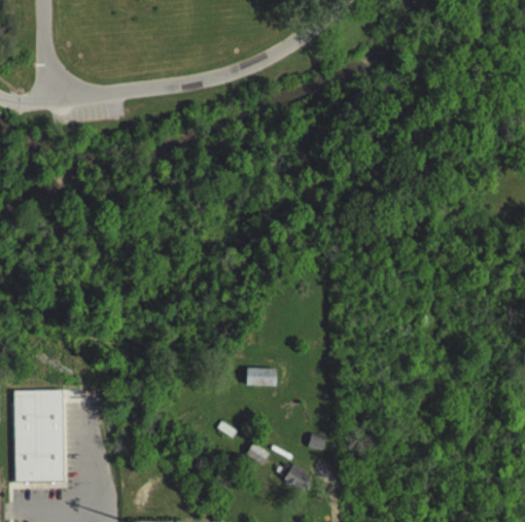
[(275,385),(276,368),(246,368),(246,385),(275,385)]
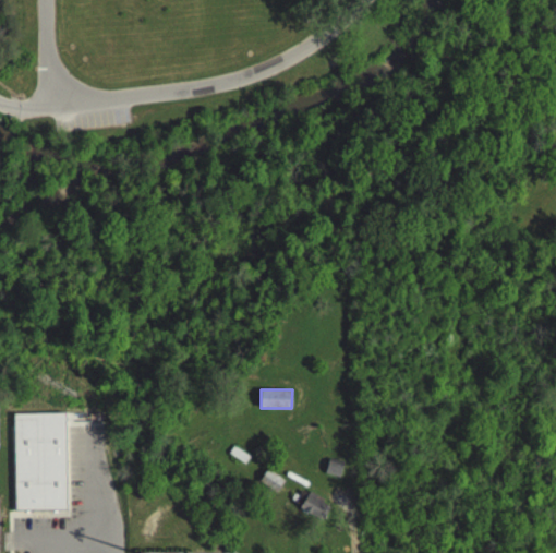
[(15,513),(67,512),(67,415),(15,415),(15,513)]
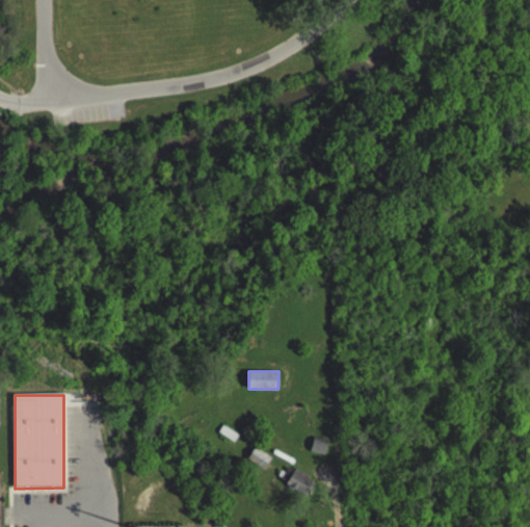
[(310,451),(324,454),(328,440),(314,437),(310,451)]
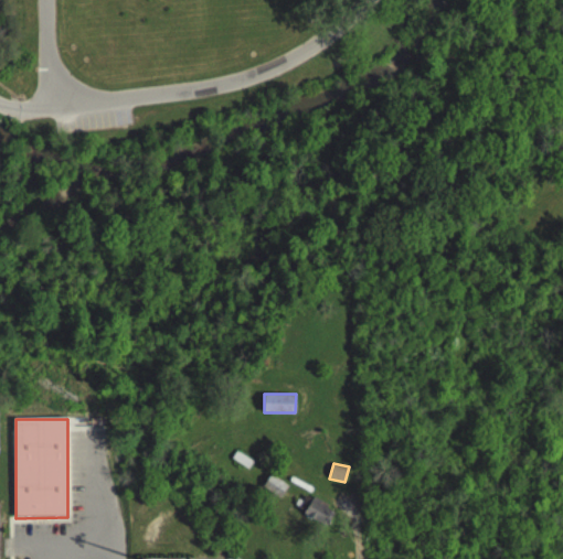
[(288,486),(272,473),(263,486),(279,498),(288,486)]
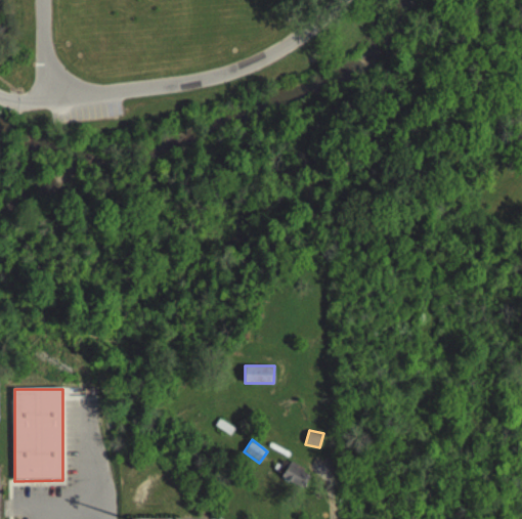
[(311,473),(290,461),(280,478),(303,489),(311,473)]
